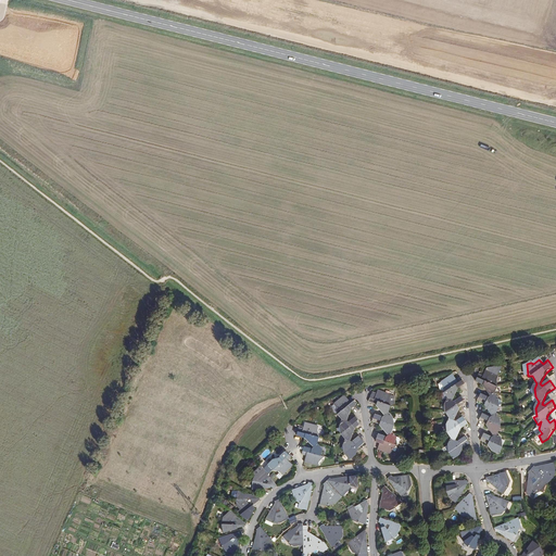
[(502,449),(501,441),(497,434),(500,428),(500,420),(496,415),(498,407),(497,401),(493,395),(495,394),(497,388),(497,382),(498,377),(487,373),(484,376),(480,375),(476,382),(483,387),(491,396),(489,399),(480,394),(477,402),(484,406),(493,417),(490,418),(482,414),(478,422),(487,427),(494,437),(492,438),(483,434),(480,442),(488,446),(492,452),(498,454),(502,449)]
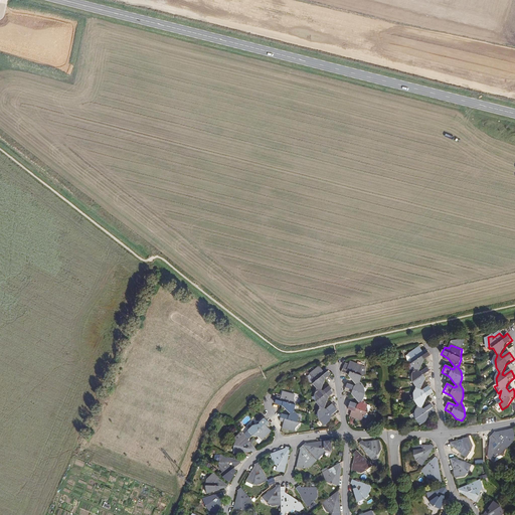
[(417,411),(418,419),(421,425),(426,422),(431,415),(436,411),(432,404),(424,409),(421,408),(426,397),(435,392),(430,386),(422,390),(420,389),(425,379),(433,374),(428,368),(421,372),(418,371),(423,361),(432,356),(427,349),(424,352),(420,348),(408,356),(411,363),(412,363),(413,364),(411,364),(412,370),(416,370),(414,375),(410,378),(413,383),(414,382),(418,388),(415,394),(412,396),(415,401),(416,401),(419,407),(417,411)]
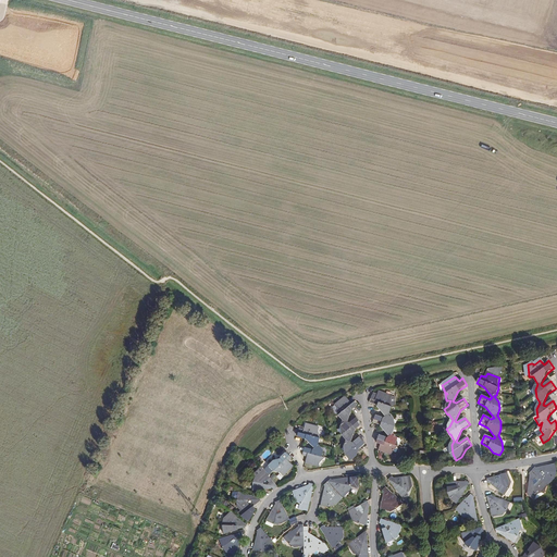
[(385,418),(375,415),(374,419),(372,423),(382,426),(390,436),(388,438),(380,434),(375,443),(380,445),(378,450),(392,456),(392,453),(397,446),(393,445),(396,438),(393,435),(394,426),(394,420),(391,415),(392,409),(392,408),(397,405),(397,399),(392,397),(387,396),(379,393),(378,395),(378,397),(372,395),(369,404),(378,406),(386,417),(385,418)]
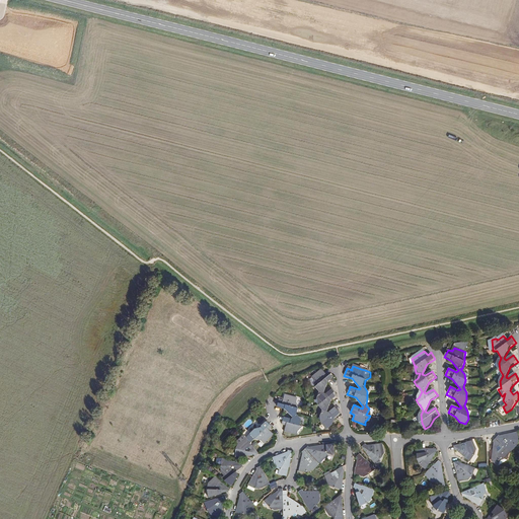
[(322,416),(323,423),(327,428),(331,426),(335,419),(341,414),(337,408),(329,413),(326,412),(331,400),(339,395),(332,389),(326,393),(323,392),(328,381),(336,376),(329,370),(326,373),(323,370),(310,379),(315,386),(318,384),(319,385),(316,387),(319,392),(319,397),(316,399),(323,411),(322,416)]
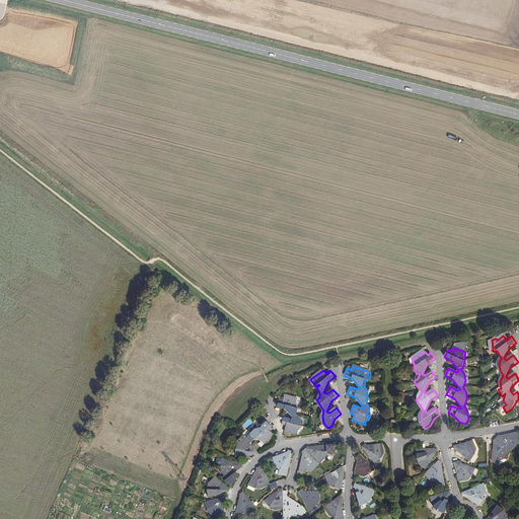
[(294,417),(292,419),(284,417),(282,425),(286,426),(284,431),(298,434),(299,429),(300,427),(301,423),(301,420),(296,415),(297,406),(296,402),(297,397),(284,395),(283,399),(279,398),(277,406),(285,409),(294,417)]
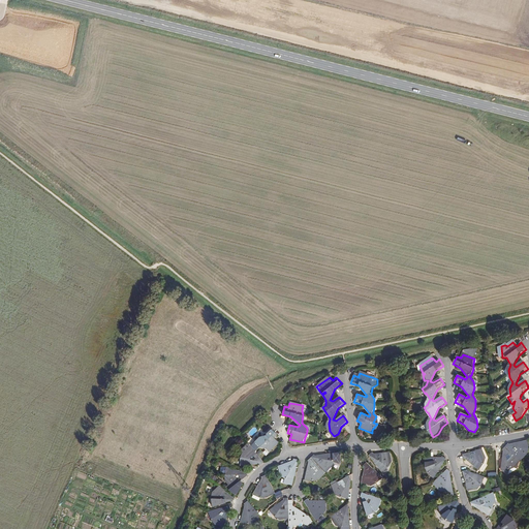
[(241,455),(241,465),(258,464),(260,465),(263,462),(254,450),(261,445),(265,446),(268,450),(279,441),(275,438),(278,435),(273,429),(266,435),(259,436),(255,439),(256,440),(250,445),(251,446),(249,448),(247,447),(244,452),(243,452),(241,455)]
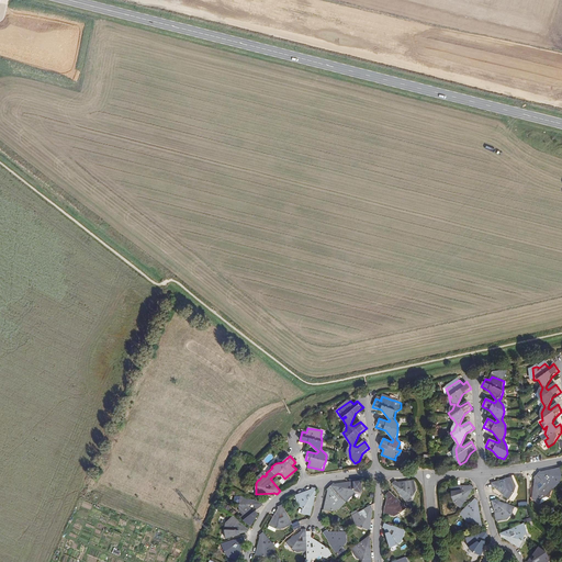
[(544,501),(546,501),(544,499),(549,497),(549,495),(554,489),(555,489),(560,483),(561,483),(561,482),(561,481),(561,480),(560,470),(541,473),(539,472),(532,480),(535,481),(531,499),(540,502),(544,501)]
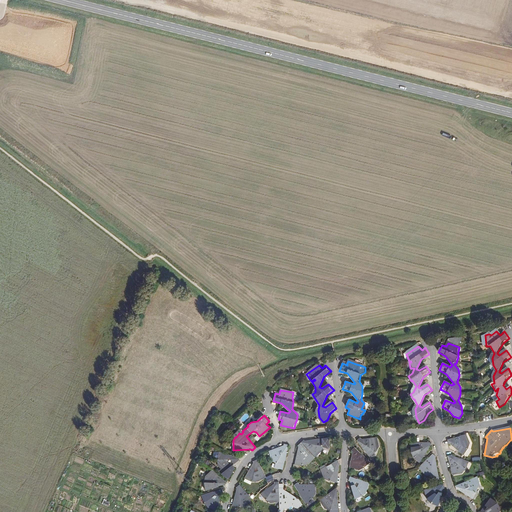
[(235,437),(236,437),(239,433),(241,434),(243,432),(242,431),(240,429),(237,431),(233,437),(235,437)]
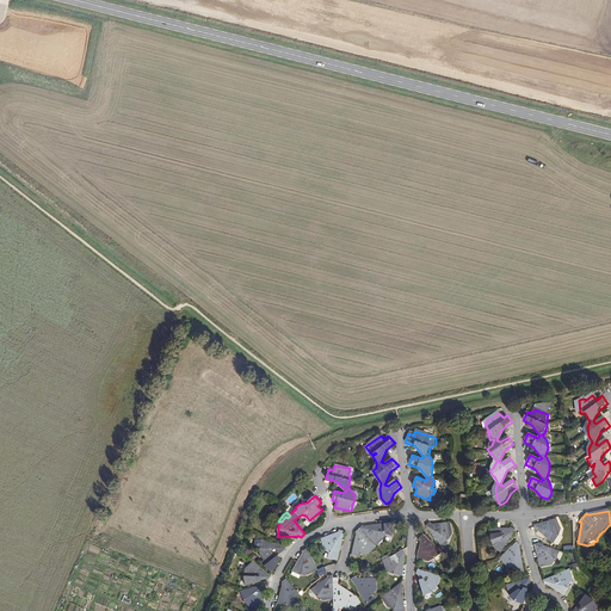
[(301,518),(296,522),(304,531),(308,528),(301,518)]
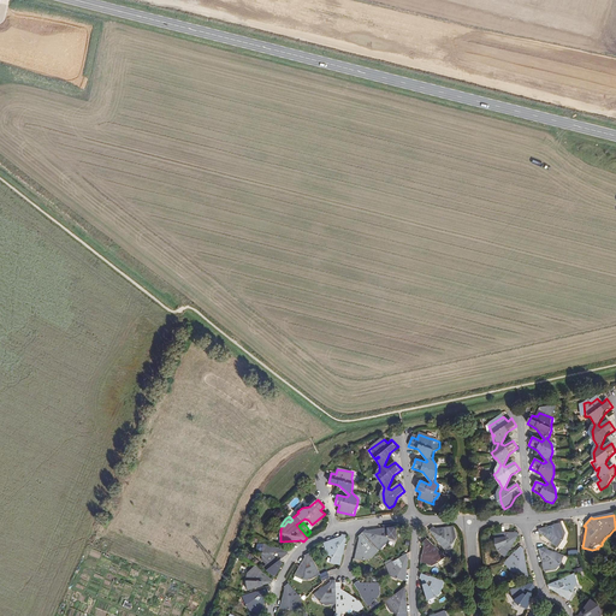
[(562,532),(560,525),(538,531),(539,537),(542,537),(558,550),(564,543),(566,537),(564,537),(564,532),(562,532)]
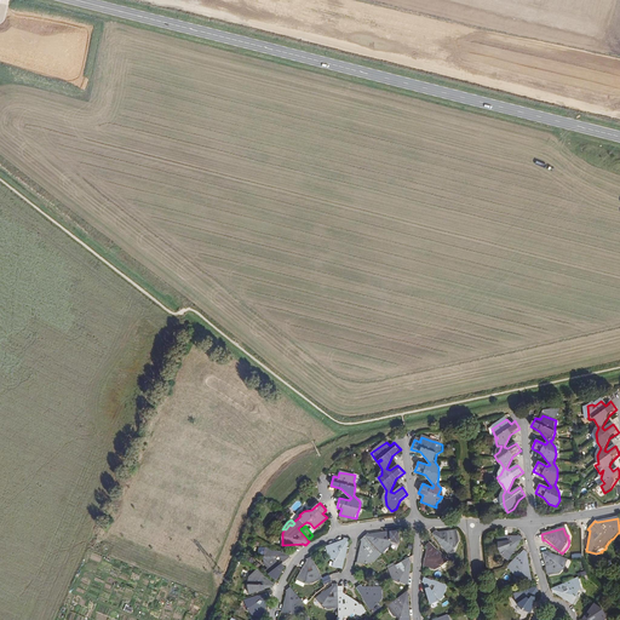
[(455,537),(454,530),(438,532),(436,529),(431,534),(447,554),(453,550),(457,543),(457,537),(455,537)]
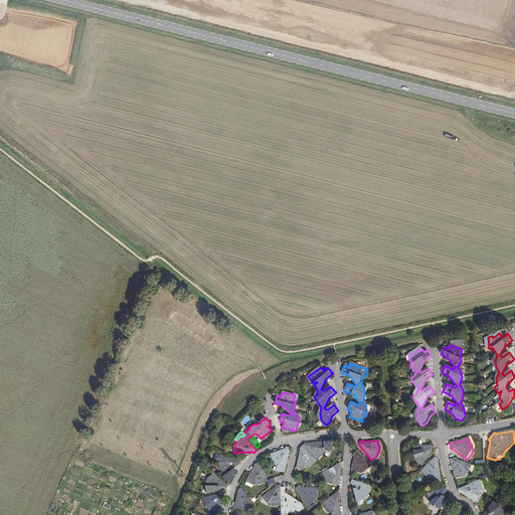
[(313,464),(320,457),(321,458),(324,453),(325,453),(326,450),(323,441),(307,444),(306,443),(299,449),(300,450),(297,467),(304,470),(310,469),(310,468),(313,465),(313,464)]
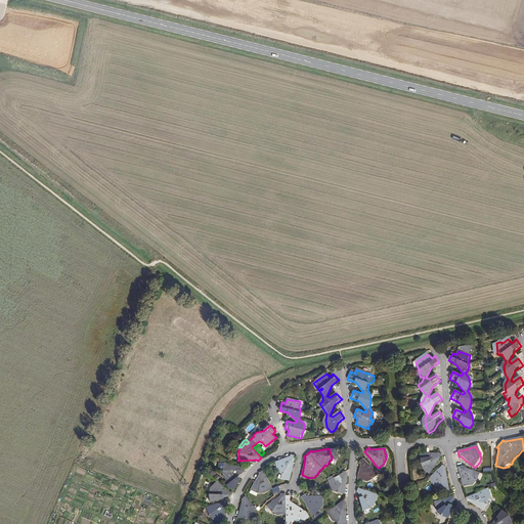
[(437,453),(423,454),(421,454),(422,460),(420,460),(422,464),(421,465),(423,469),(430,475),(442,455),(438,452),(437,453)]
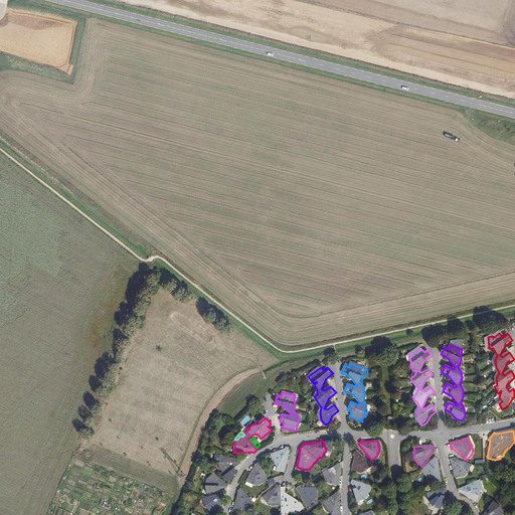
[(277,470),(284,473),(285,469),(286,469),(291,448),(286,447),(285,449),(271,454),(272,458),(271,458),(273,463),(276,467),(278,467),(277,470)]
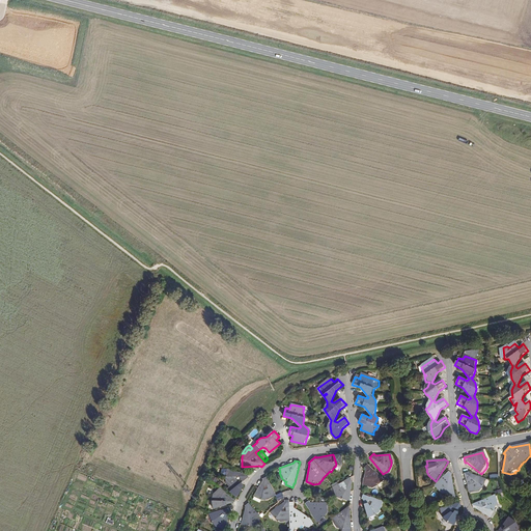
[(387,483),(389,481),(385,477),(383,479),(381,477),(368,464),(363,468),(365,470),(363,483),(368,484),(368,485),(373,485),(374,486),(379,485),(381,488),(386,483),(383,481),(384,480),(387,483)]
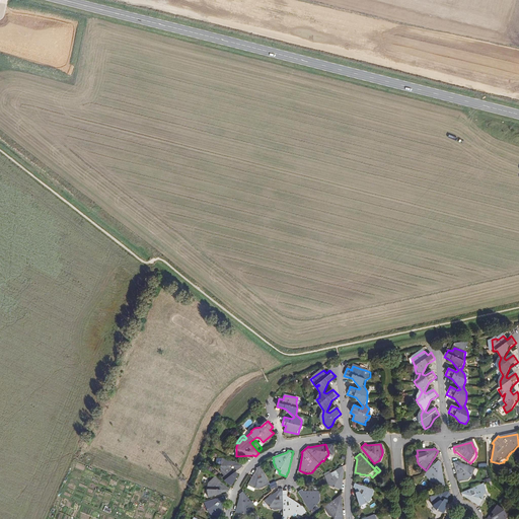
[(243,466),(240,462),(239,463),(221,458),(218,466),(219,471),(221,471),(222,474),(224,474),(227,478),(243,466)]
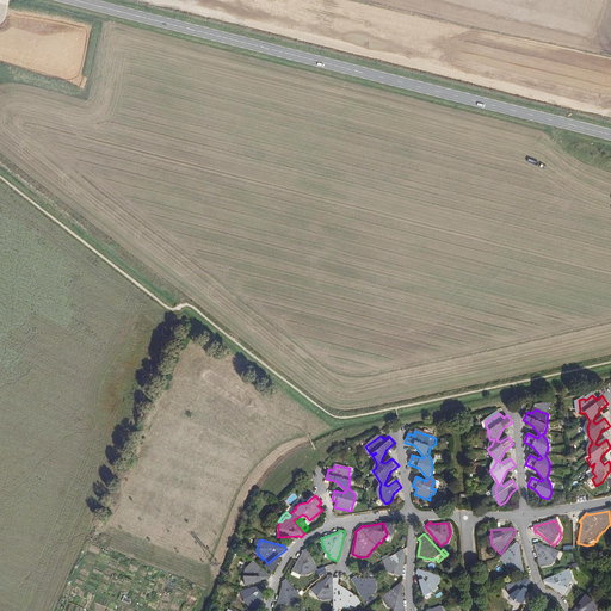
[(517,543),(504,555),(504,556),(500,560),(503,563),(503,565),(508,569),(514,571),(516,575),(524,573),(523,568),(520,549),(520,547),(517,543)]
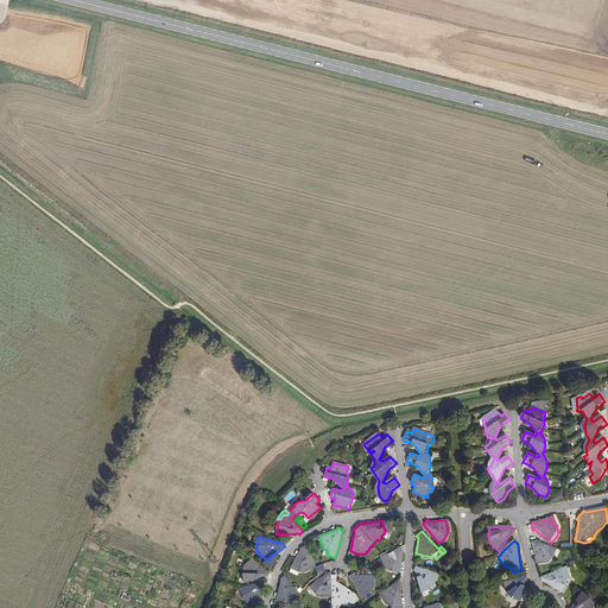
[(531,543),(537,564),(544,563),(544,565),(549,563),(550,563),(555,561),(557,550),(538,543),(537,540),(531,543)]
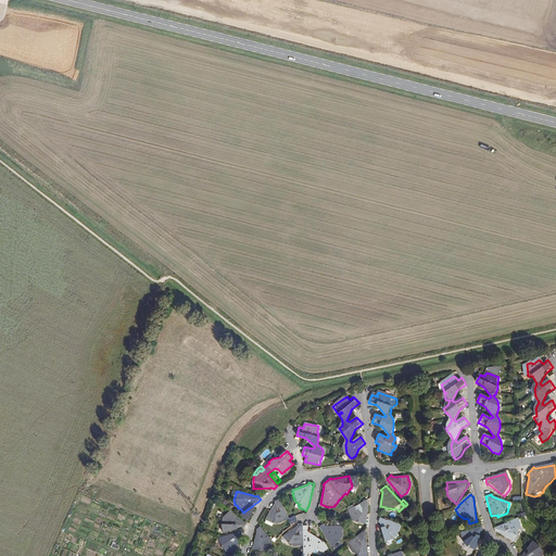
[(275,503),(270,510),(266,519),(272,523),(279,525),(279,523),(283,521),(283,520),(288,518),(279,498),(274,501),(275,503)]
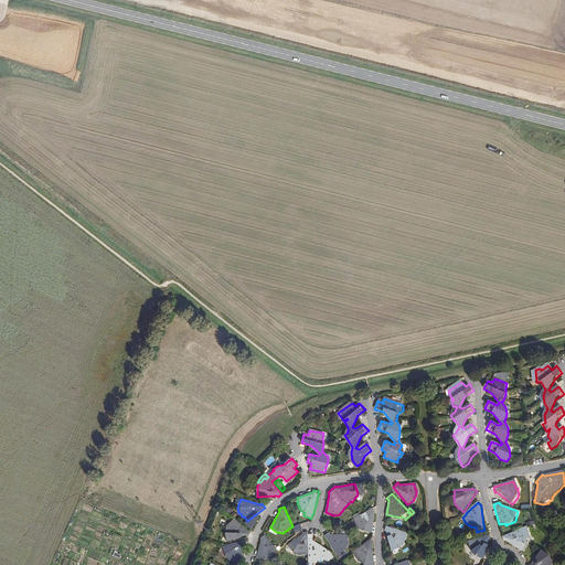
[(373,509),(358,518),(355,519),(358,524),(356,524),(360,528),(359,529),(363,532),(372,532),(374,514),(375,513),(373,509)]
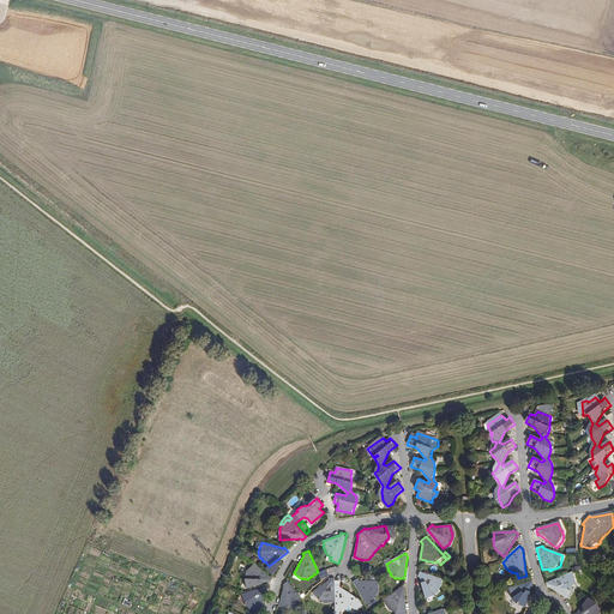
[(272,579),(253,565),(250,569),(248,569),(246,573),(244,572),(244,578),(246,588),(266,582),(269,583),(272,579)]
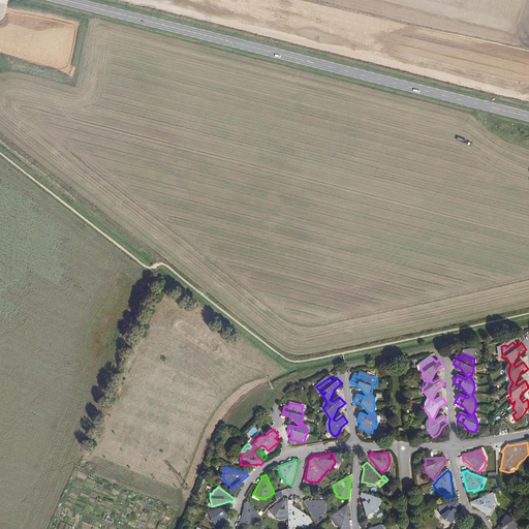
[(378,504),(379,500),(361,494),(360,497),(362,498),(366,516),(373,515),(378,510),(378,509),(379,504),(378,504)]
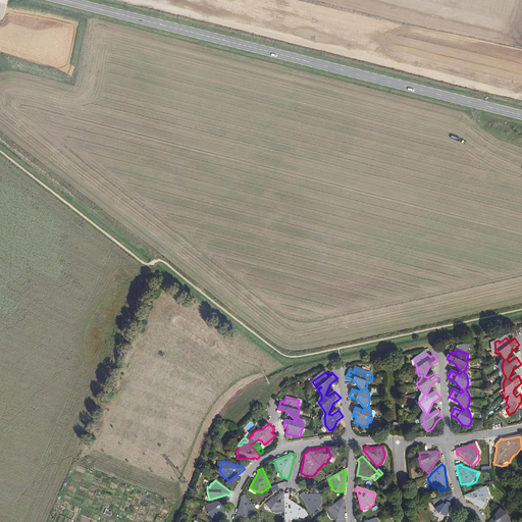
[(478,508),(481,512),(486,505),(487,500),(489,499),(487,493),(486,493),(484,488),(463,498),(465,502),(467,501),(478,508)]
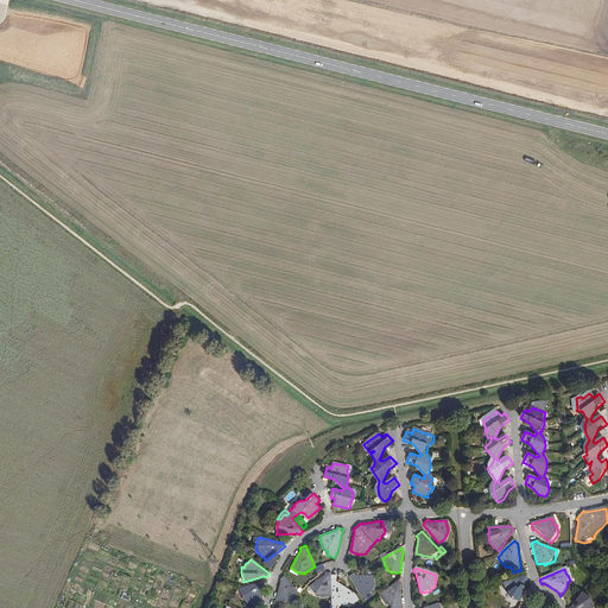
[(309,587),(312,594),(320,596),(323,597),(324,595),(331,596),(331,602),(336,602),(337,603),(343,602),(344,603),(348,602),(354,593),(336,582),(336,574),(331,574),(331,571),(325,571),(325,575),(309,587)]
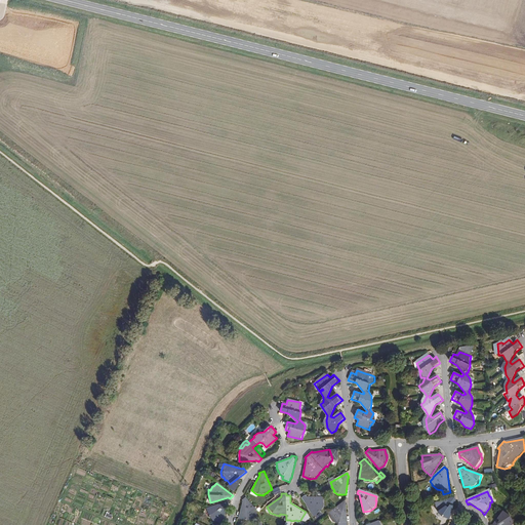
[(306,497),(305,494),(300,497),(313,517),(321,512),(323,507),(322,507),(323,501),(321,501),(321,498),(306,497)]
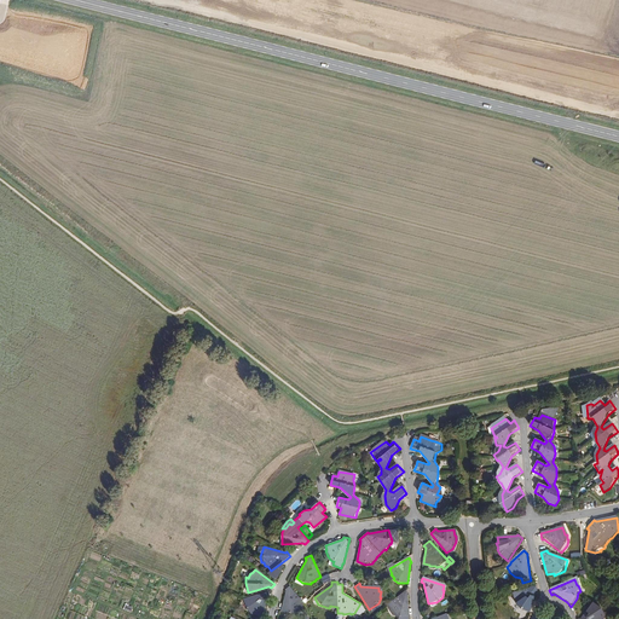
[(285,591),(281,611),(291,614),(296,613),(298,611),(299,611),(301,609),(300,607),(304,603),(289,585),(284,589),(285,591)]
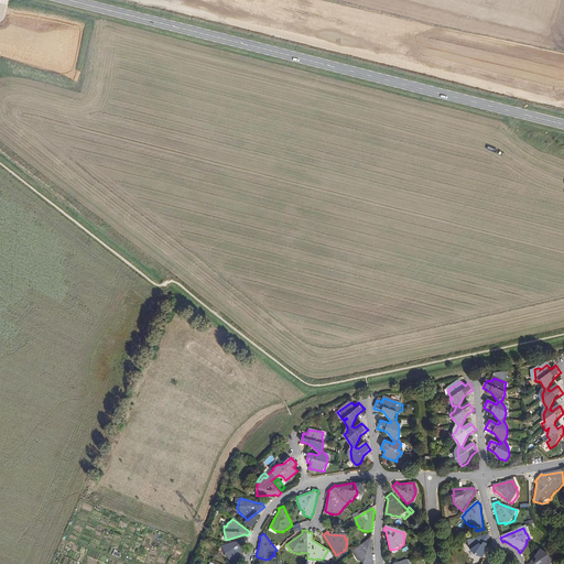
[(478,539),(469,542),(470,550),(472,552),(470,553),(476,557),(483,560),(488,540),(490,540),(489,534),(478,539)]
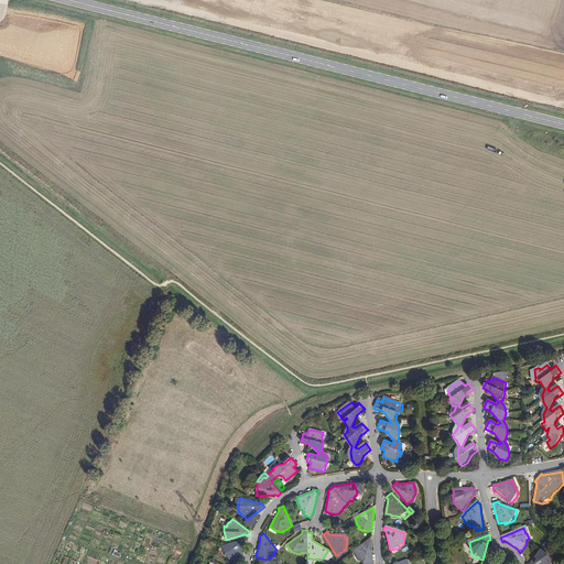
[(245,539),(226,544),(223,545),(224,553),(228,557),(229,557),(234,560),(235,559),(239,561),(245,544),(247,544),(245,539)]
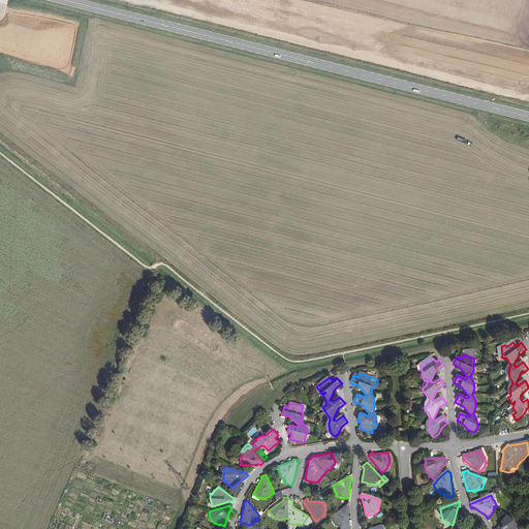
[(339,511),(338,511),(332,517),(334,521),(333,522),(336,524),(336,525),(340,528),(349,528),(348,510),(349,508),(346,505),(339,511)]
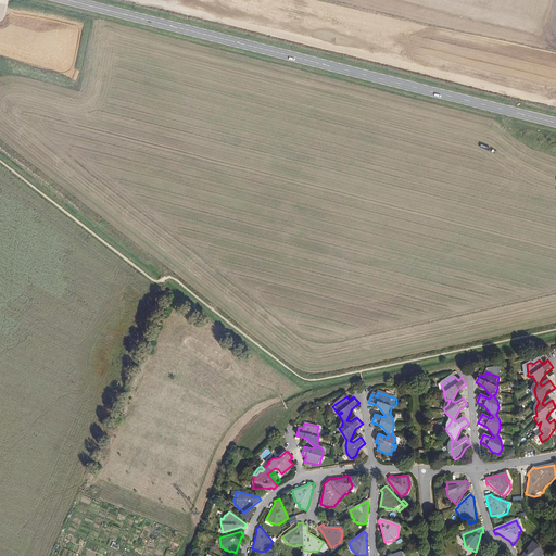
[(542,555),(542,554),(539,548),(539,550),(534,546),(533,547),(530,545),(521,555),(542,555)]
